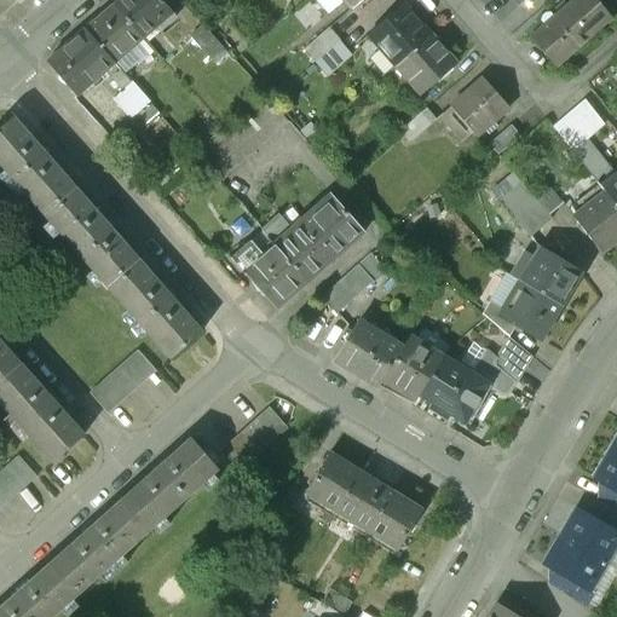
[(176,16),(162,0),(116,0),(114,3),(143,36),(155,26),(159,29),(176,16)]
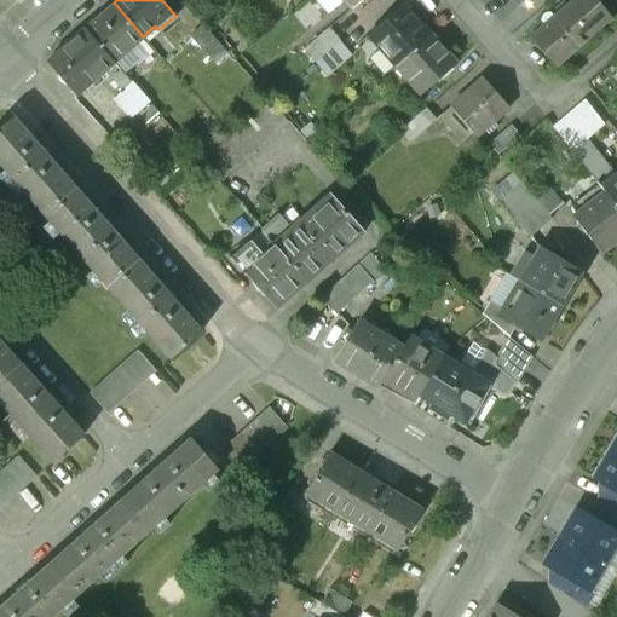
[(399,0),(364,32),(393,64),(428,32),(402,0),(399,0)]
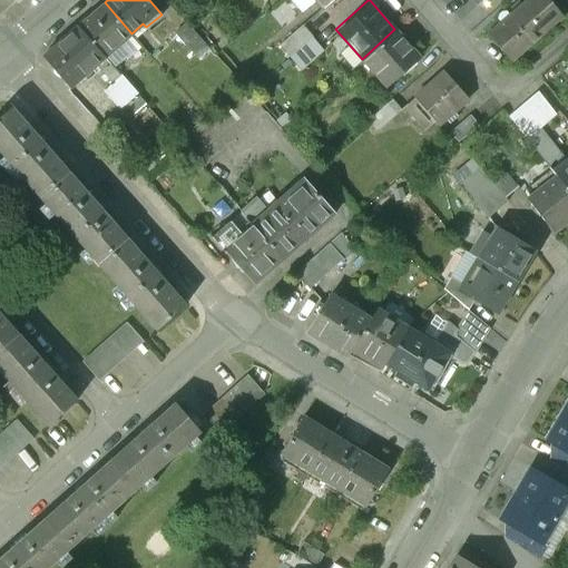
[(524,0),(488,32),(513,61),(565,16),(550,0),(524,0)]
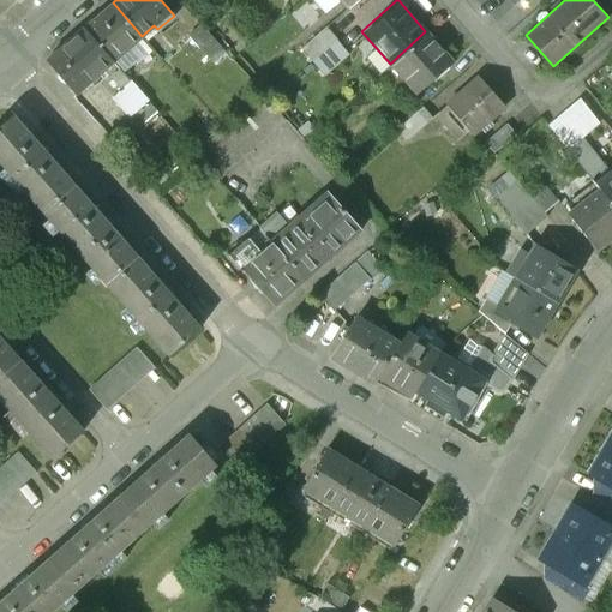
[(142,36),(113,3),(84,28),(113,60),(142,36)]
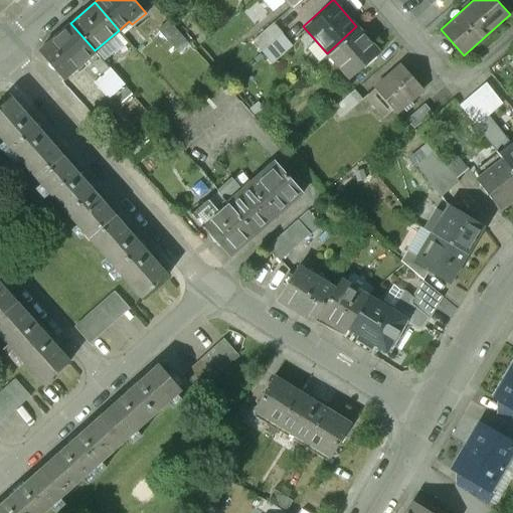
[(189,42),(169,20),(158,29),(178,51),(189,42)]
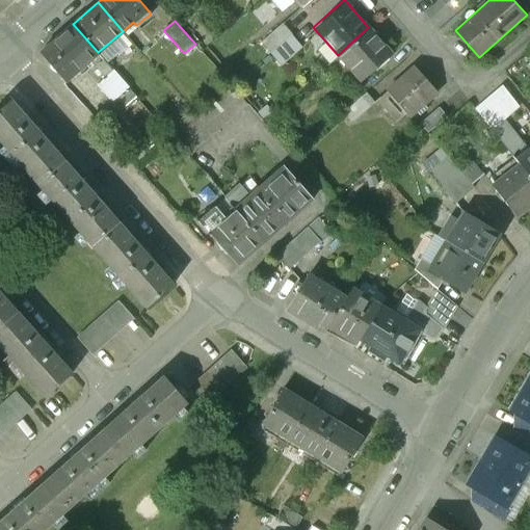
[(280,21),(259,40),(269,51),(290,33),(280,21)]
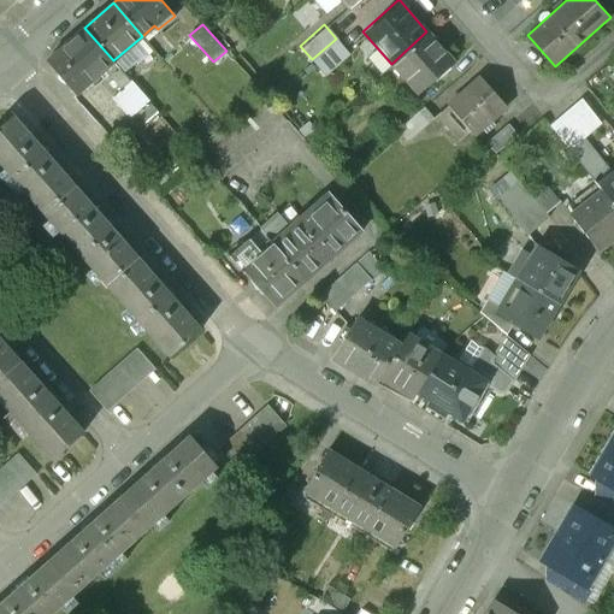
[(84,28),(46,62),(75,94),(113,60),(84,28)]
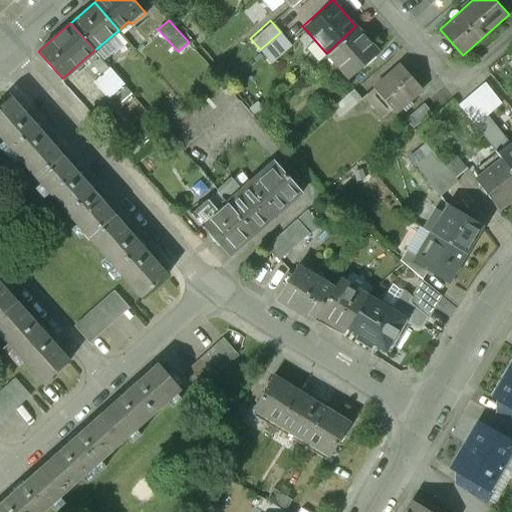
[(355,26),(326,53),(347,77),(377,50),(355,26)]
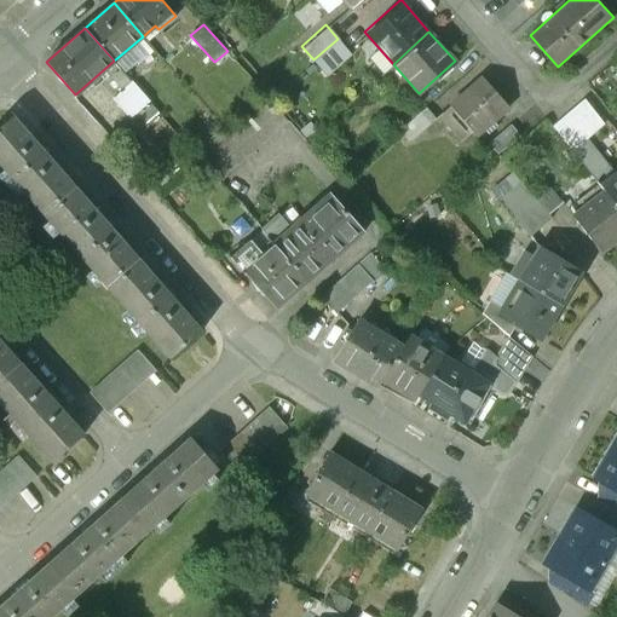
[(338,39),(313,59),(324,73),(349,52),(338,39)]
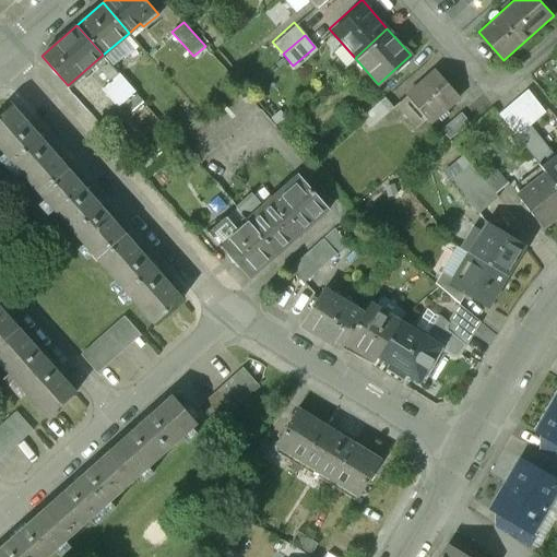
[(436,69),(407,95),(423,113),(419,115),(424,120),(427,117),(430,121),(460,96),(436,69)]
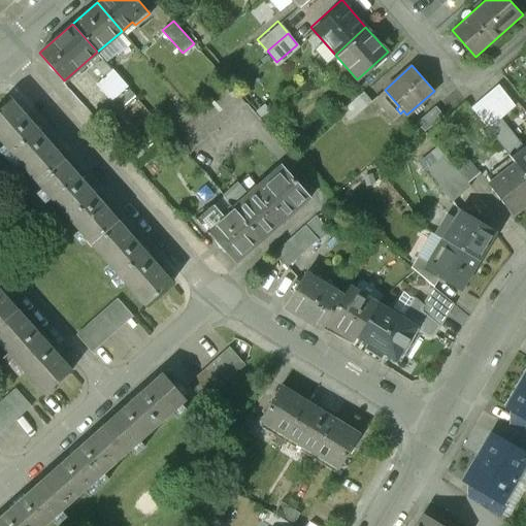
[(127,85),(111,67),(95,81),(110,99),(127,85)]
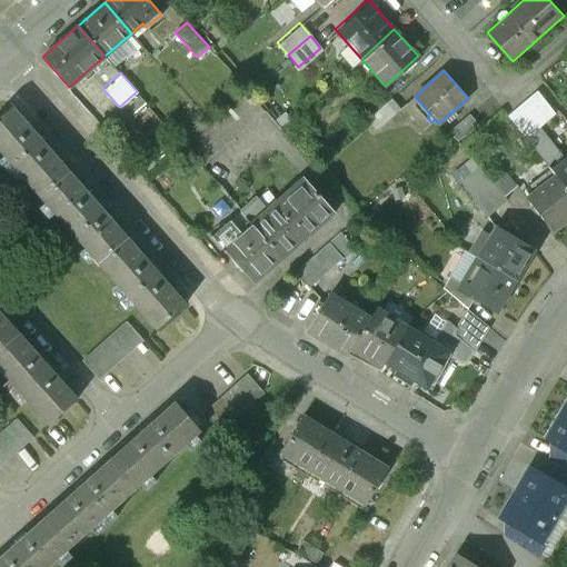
[(248,90),(185,146),(202,165),(265,109),(248,90)]
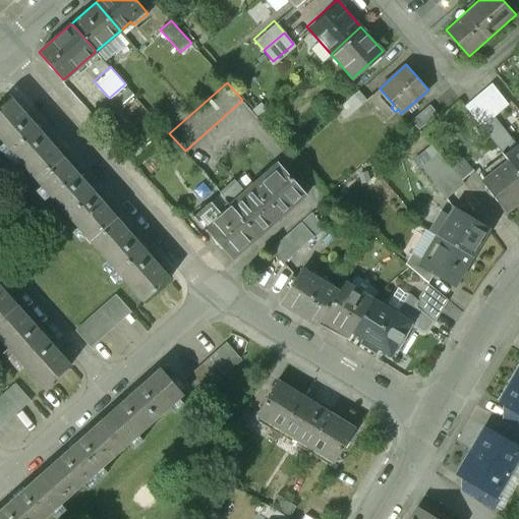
[(493,84),(468,107),(481,124),(494,114),(507,102),(493,84)]
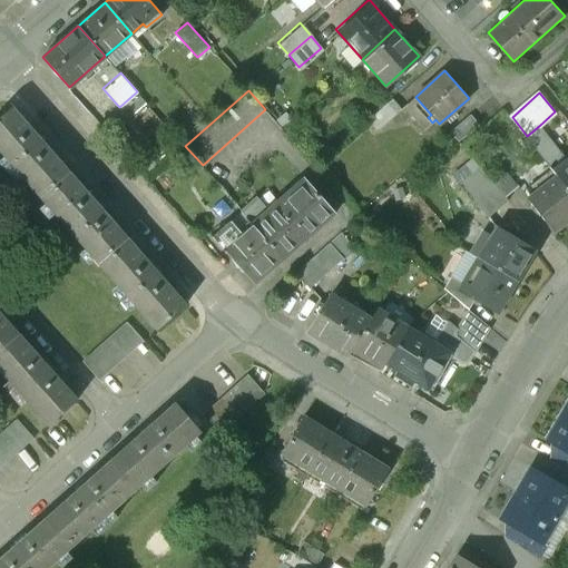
[(394,98),(370,119),(379,129),(402,108),(394,98)]
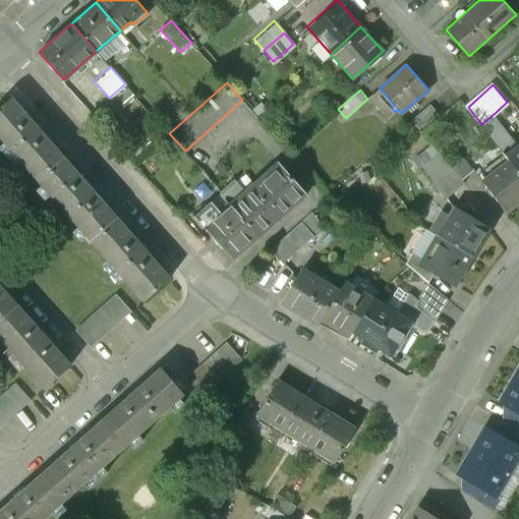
[(63,157),(9,96),(0,104),(0,134),(39,179),(63,157)]
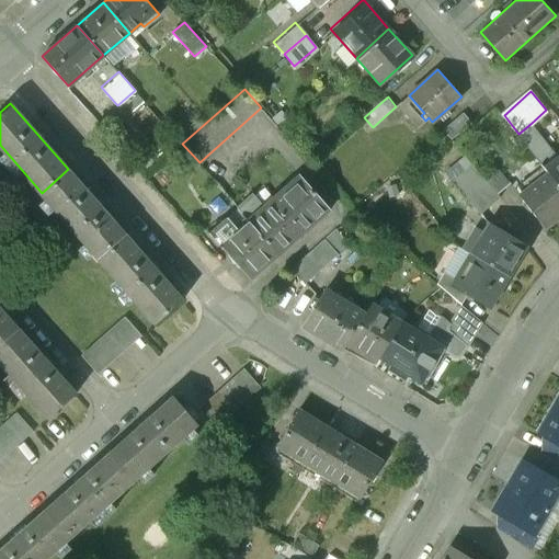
[(463,113),(444,128),(452,137),(470,122),(463,113)]
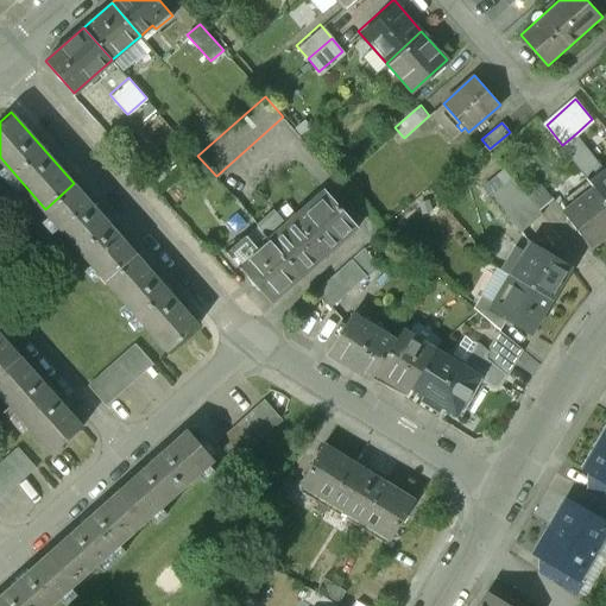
[(605,168),(604,169),(576,133),(562,145),(594,185),(605,200),(605,168)]
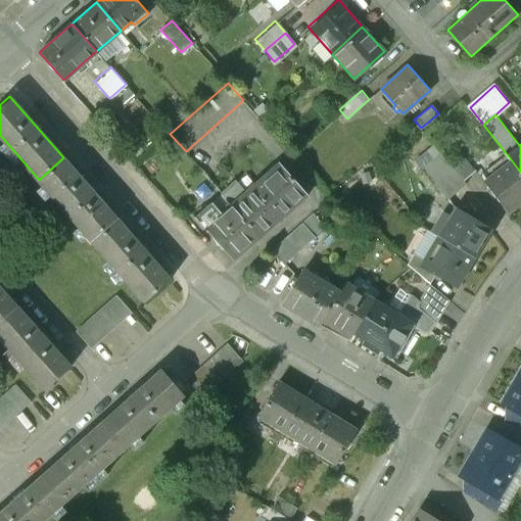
[(441,152),(423,167),(451,200),(460,193),(458,190),(467,182),(451,163),(441,152)]
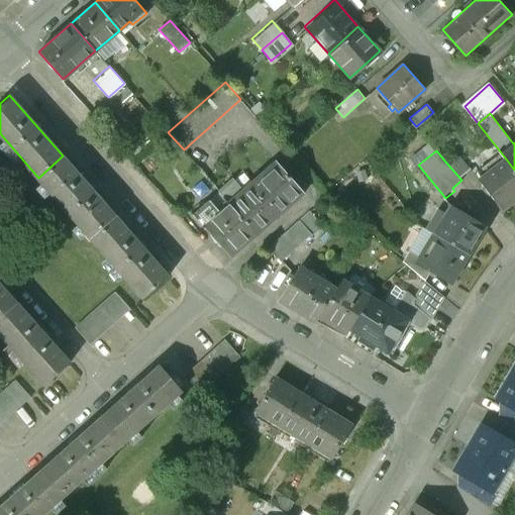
[(456,152),(445,162),(459,178),(471,169),(456,152)]
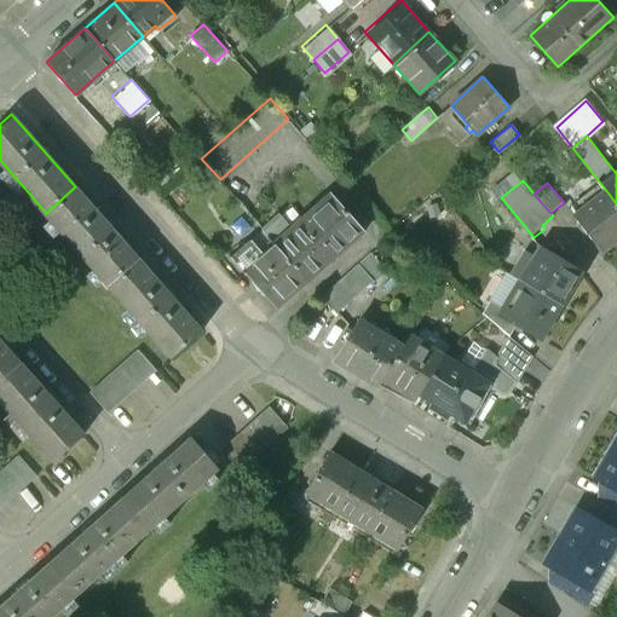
[(140,259),(75,186),(46,213),(111,286),(140,259)]
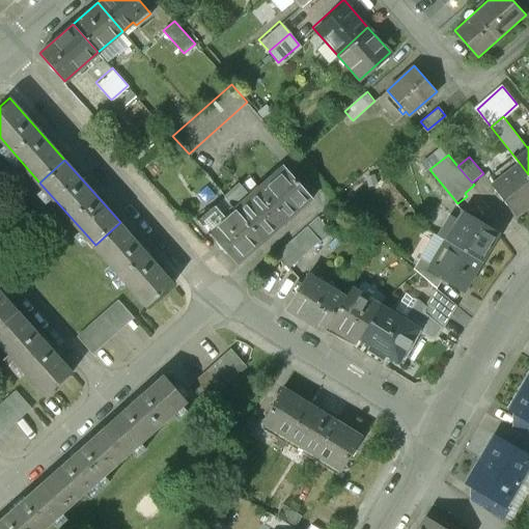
[(528,174),(519,162),(509,169),(505,164),(491,175),(495,181),(492,184),(516,215),(528,204),(528,174)]
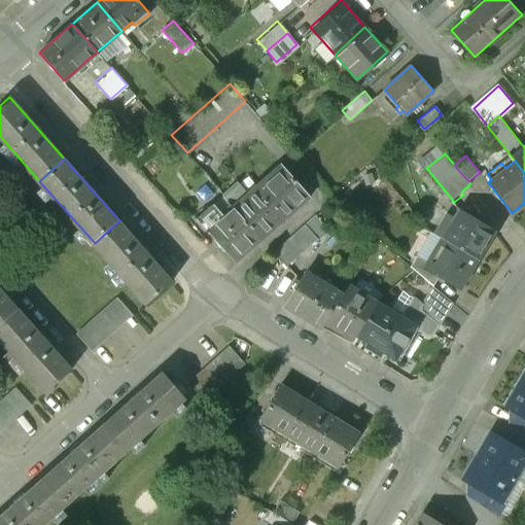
[(284,163),(249,194),(240,183),(225,195),(236,207),(264,238),(313,196),(284,163)]
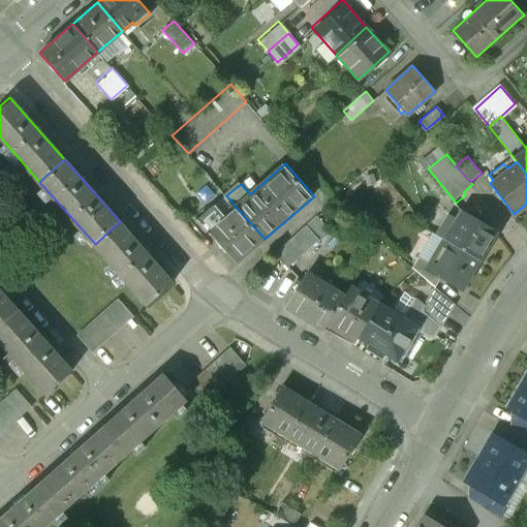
[(237,208),(227,216),(216,204),(197,219),(211,234),(213,231),(239,261),(265,239),(237,208)]
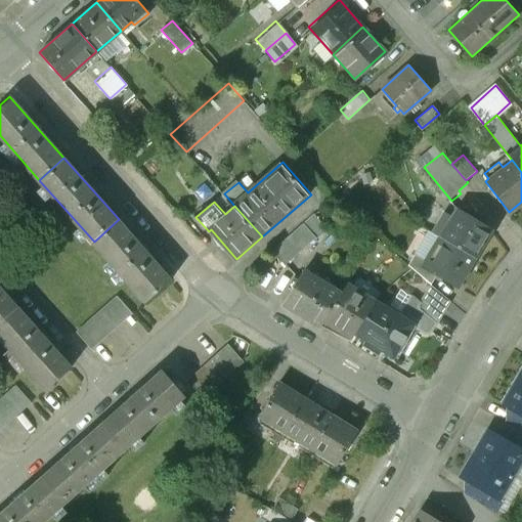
[(492,228),(459,209),(453,218),(458,221),(446,240),(476,257),(492,228)]
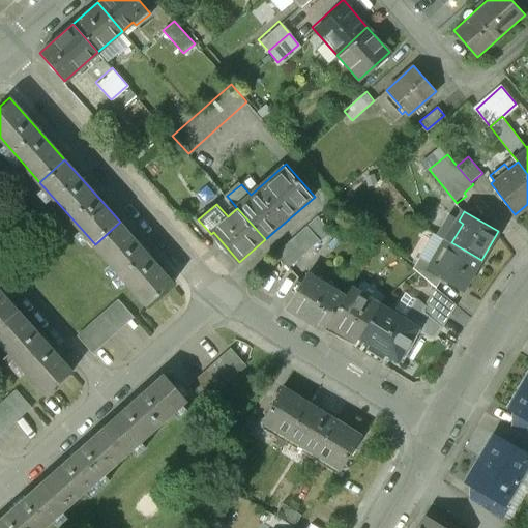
[(174,282),(120,222),(95,244),(148,304),(174,282)]
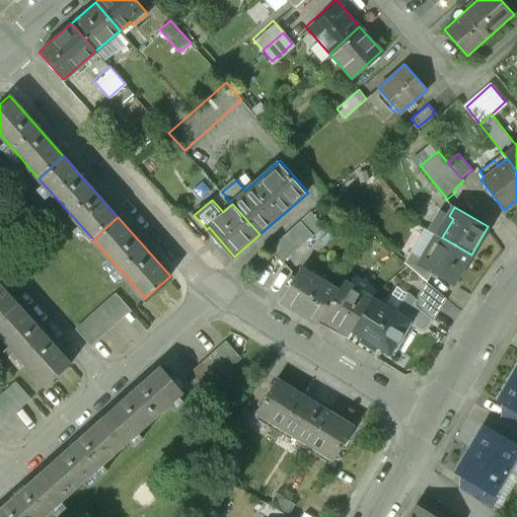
[(302,220),(271,246),(283,261),(314,233),(302,220)]
